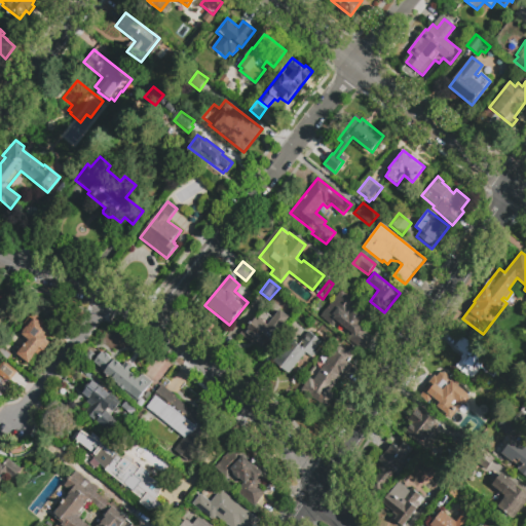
[(364,318),(360,323),(365,327),(363,330),(372,337),(361,351),(348,341),(352,335),(337,323),(333,327),(320,316),(341,290),(359,304),(352,310),(364,318)]
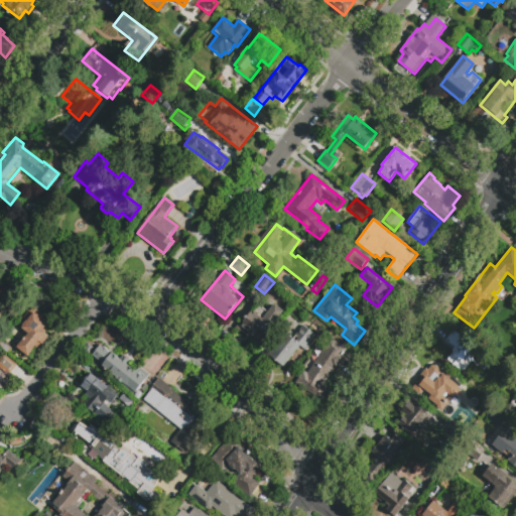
[(241,320),(242,321),(256,303),(268,312),(274,303),(284,311),(265,336),(264,335),(262,338),(264,339),(258,347),(235,329),(241,320)]
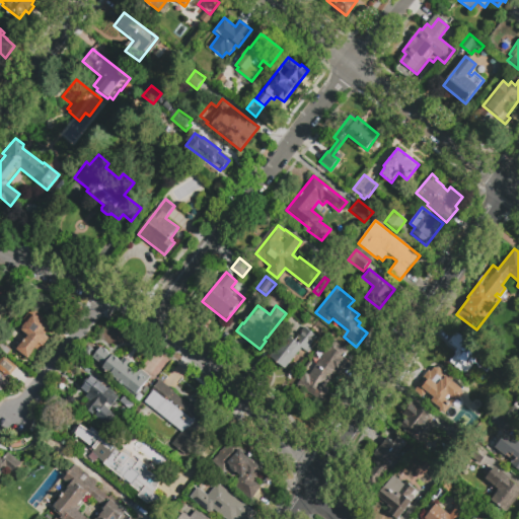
[(28,359),(11,345),(22,331),(20,329),(26,322),(22,319),(30,310),(42,319),(41,319),(48,325),(45,329),(46,329),(44,332),(47,336),(47,337),(49,339),(38,352),(34,349),(32,351),(33,352),(28,359)]
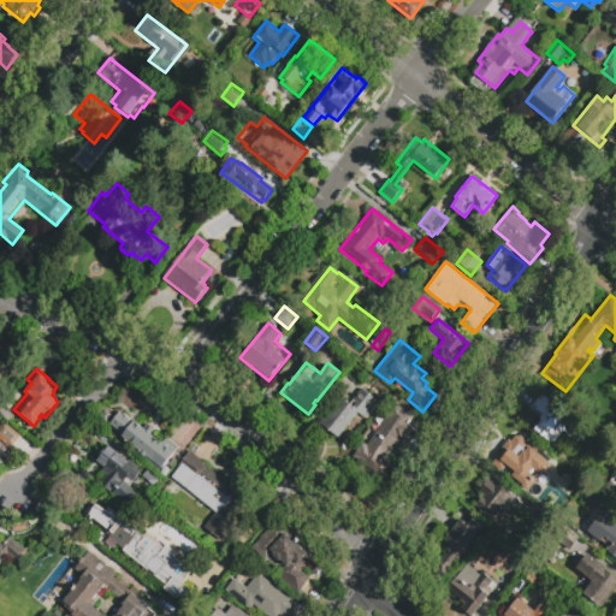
[(363,422),(356,415),(337,438),(320,424),(343,397),(350,403),(362,389),(377,401),(372,407),(374,409),(363,422)]
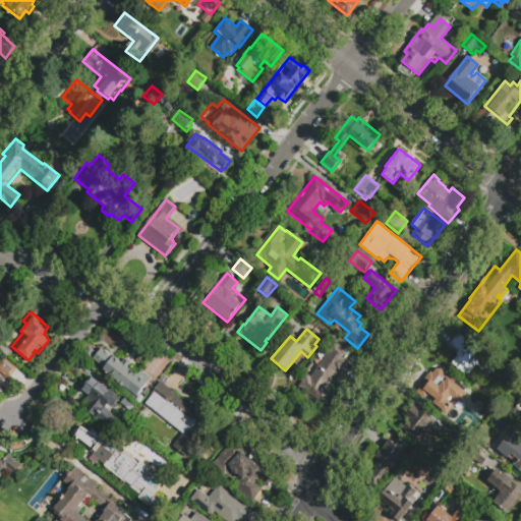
[(450,344),(458,334),(498,367),(494,373),(491,371),(486,379),(478,372),(479,371),(474,367),(469,372),(469,373),(468,373),(468,374),(467,374),(466,374),(465,374),(464,374),(464,373),(463,373),(451,364),(457,356),(456,356),(456,355),(456,354),(457,354),(457,353),(458,352),(450,345),(450,344)]
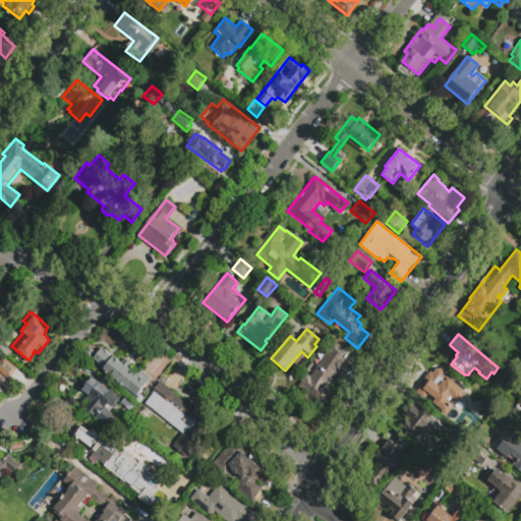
[(13,353),(8,359),(0,351),(0,347),(2,345),(3,345),(13,353)]
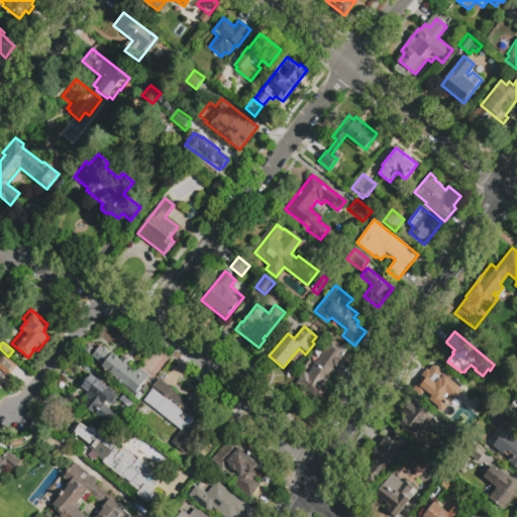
[(297,387),(304,375),(307,376),(313,367),(307,363),(317,345),(323,349),(328,352),(334,342),(346,349),(344,352),(345,353),(343,356),(348,359),(339,376),(335,374),(335,375),(332,374),(325,385),(330,388),(321,402),(297,387)]
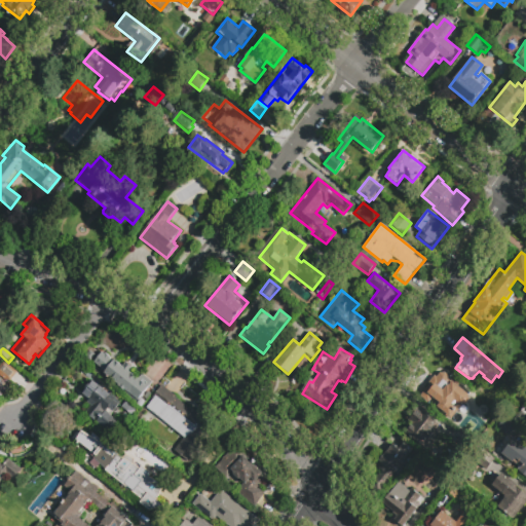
[(138,400),(104,373),(105,372),(99,367),(106,357),(109,359),(112,362),(113,360),(121,367),(125,362),(133,368),(129,372),(140,380),(144,375),(153,383),(148,389),(147,388),(138,400)]
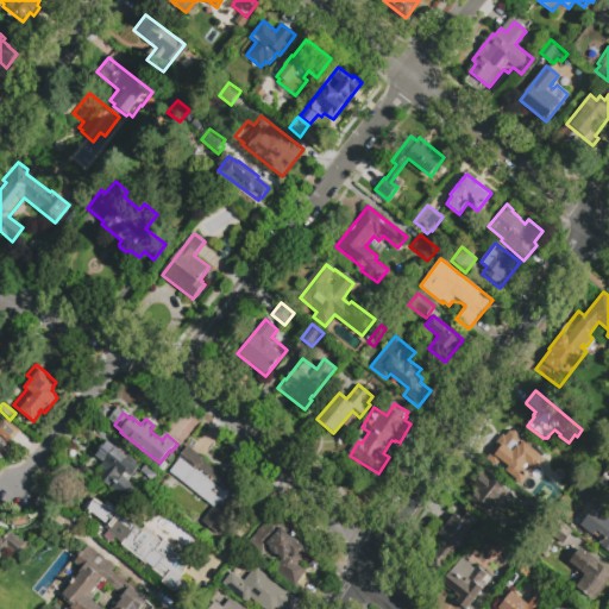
[(0,422),(4,418),(20,431),(11,443),(7,439),(6,443),(0,437),(0,422)]
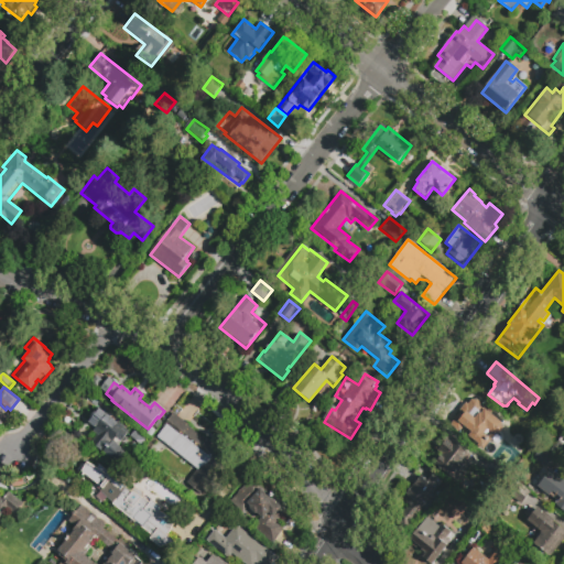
[(485,451),(468,437),(470,434),(463,427),(459,432),(451,424),(461,412),(459,411),(466,403),(468,404),(474,397),(487,408),(486,408),(509,426),(503,434),(505,434),(500,440),(502,442),(498,446),(492,442),(485,451)]
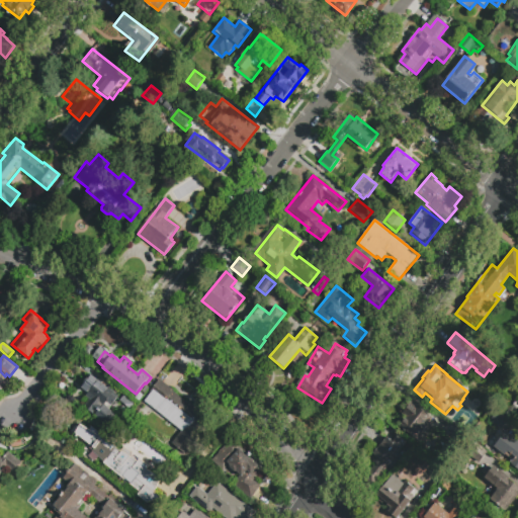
[(91,375),(118,396),(108,409),(116,415),(107,426),(83,408),(89,400),(85,397),(86,394),(79,389),(85,380),(87,381),(91,375)]
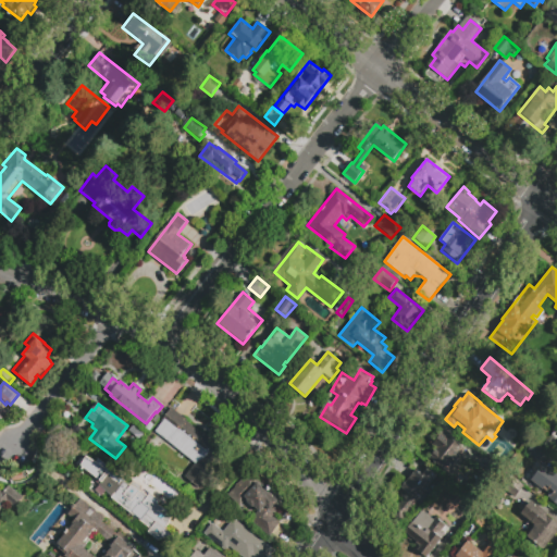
[(175,454),(161,443),(152,455),(144,448),(155,434),(152,432),(171,408),(188,422),(200,432),(200,431),(225,449),(196,489),(183,479),(195,463),(177,450),(175,454)]
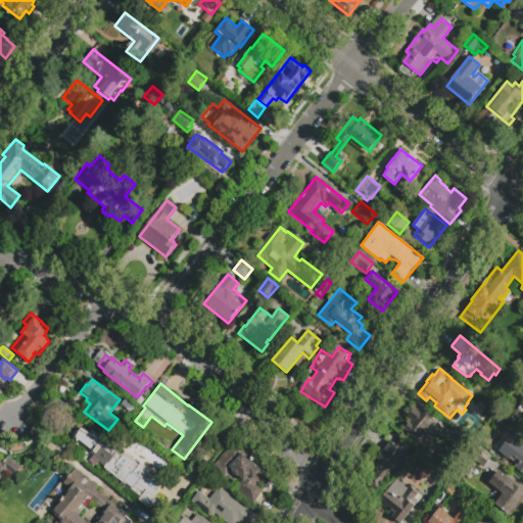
[(439,432),(425,449),(402,431),(409,422),(405,419),(409,414),(408,413),(415,403),(437,423),(436,425),(437,426),(435,429),(439,432)]
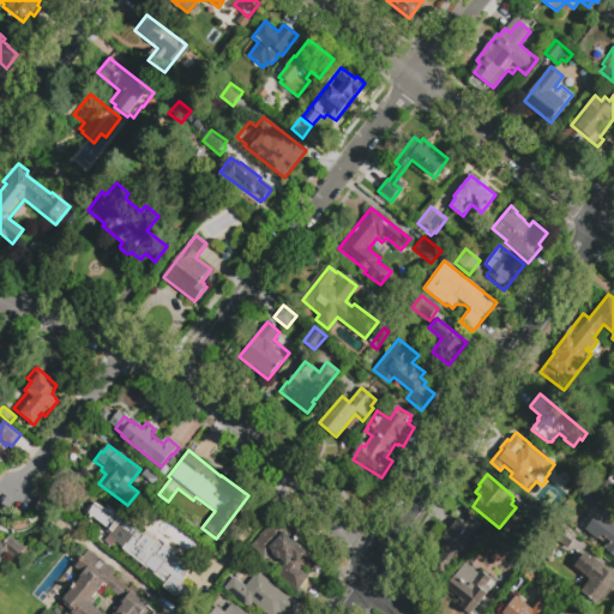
[(593,489),(606,500),(596,512),(583,500),(593,489)]
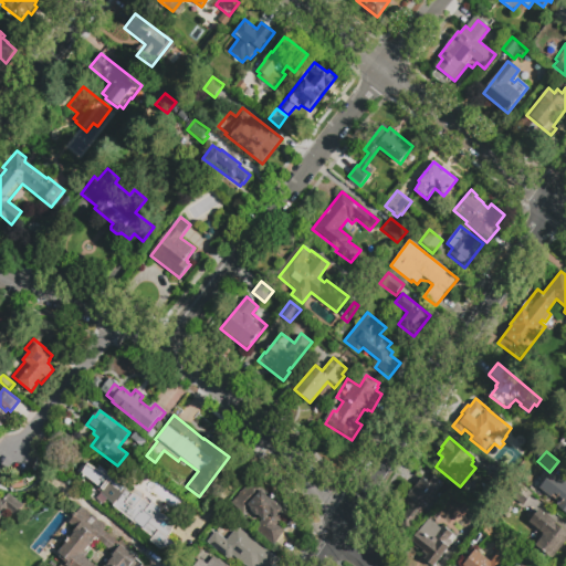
[(519,467),(510,478),(500,470),(509,459),(519,467)]
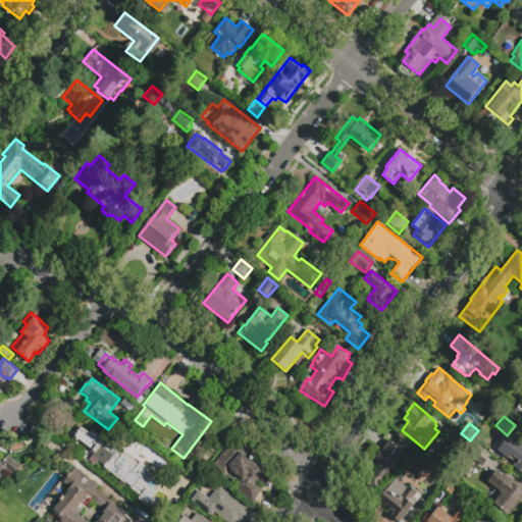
[(148,507),(139,499),(141,496),(103,466),(104,465),(91,454),(93,451),(74,436),(80,426),(90,433),(92,431),(91,430),(91,429),(109,442),(106,446),(115,452),(116,450),(120,453),(122,450),(134,457),(132,460),(139,465),(141,463),(150,470),(148,473),(162,482),(155,496),(161,503),(148,507)]
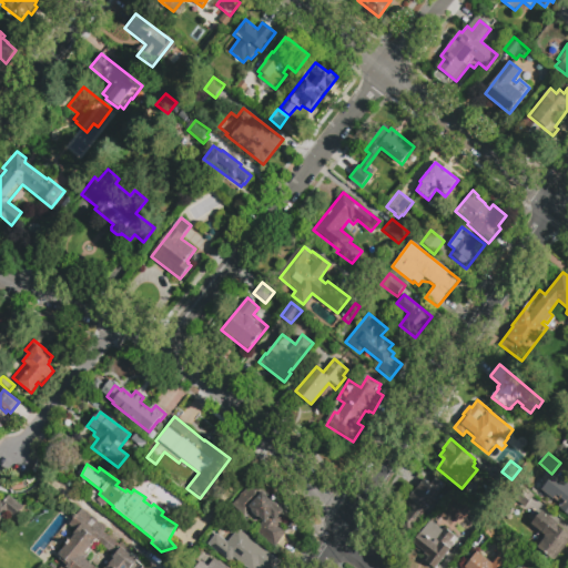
[(506,477),(499,485),(490,478),(497,469),(506,477)]
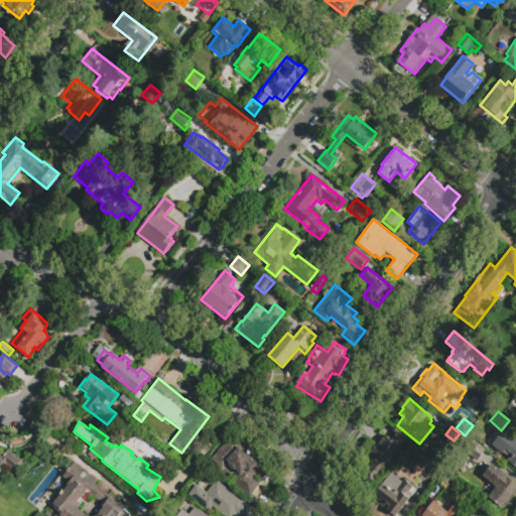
[(515,470),(508,463),(511,460),(493,444),(505,429),(512,436),(512,435),(513,435),(514,434),(515,434),(515,470)]
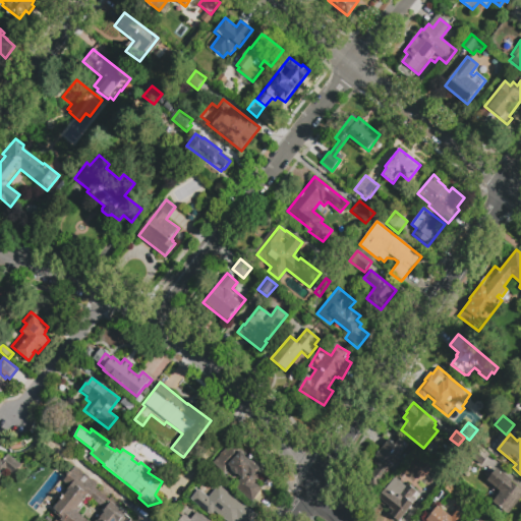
[(407,455),(375,491),(366,483),(379,469),(369,462),(389,440),(395,445),(400,438),(409,446),(403,452),(407,455)]
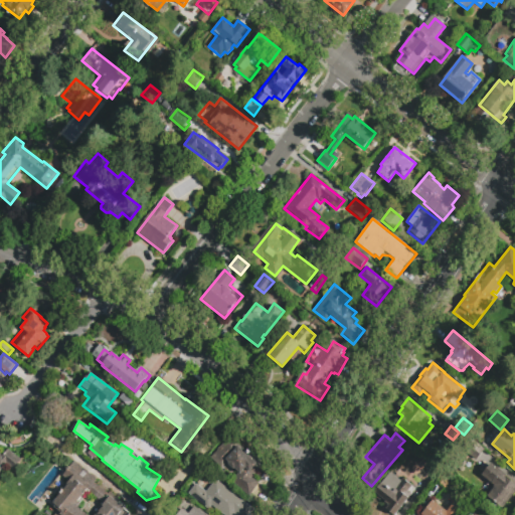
[(217,474),(209,464),(231,439),(242,449),(244,447),(259,461),(258,462),(265,469),(255,479),(262,484),(250,499),(232,484),(238,477),(228,465),(217,474)]
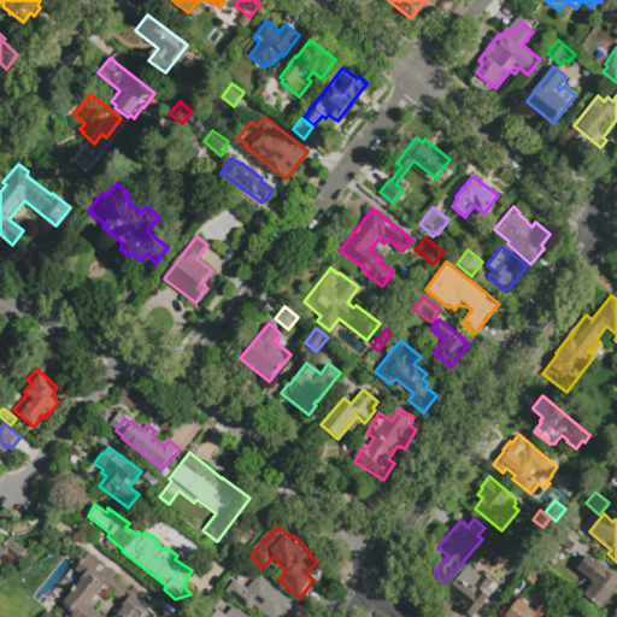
[(568,552),(554,540),(566,527),(580,539),(568,552)]
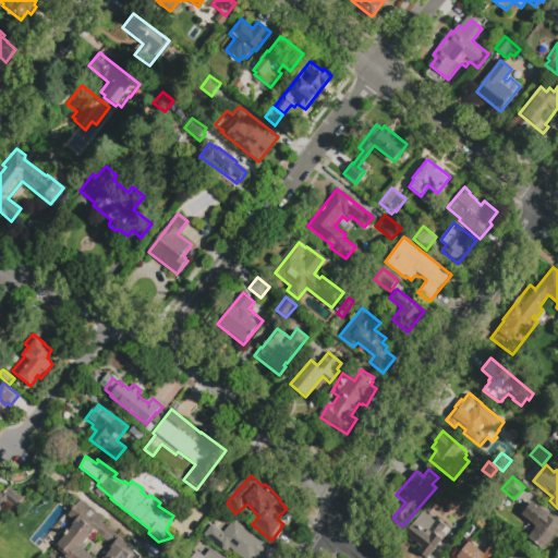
[(31,506),(22,514),(10,505),(2,514),(0,512),(0,489),(4,494),(10,488),(31,506)]
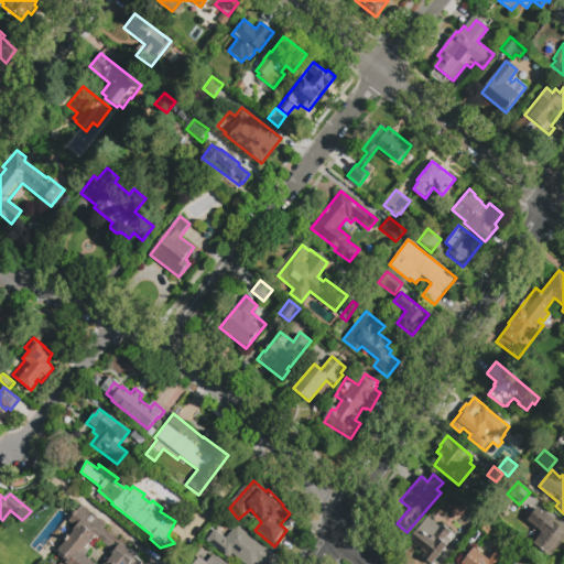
[(446,520),(455,508),(444,501),(436,513),(446,520)]
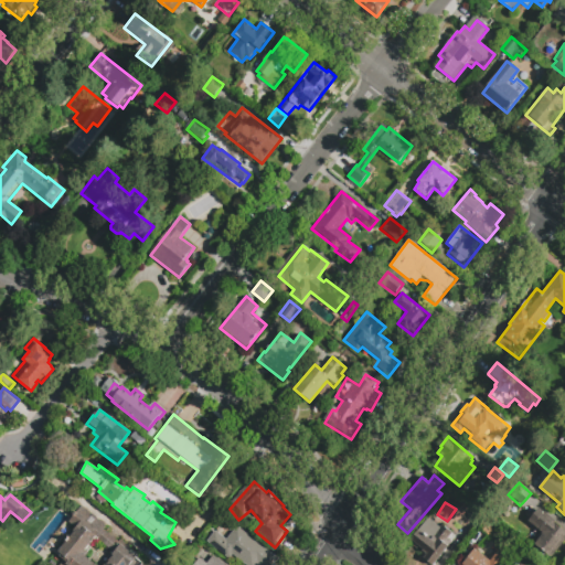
[(62,555),(59,552),(71,537),(70,536),(75,529),(68,523),(83,505),(106,524),(103,529),(119,542),(121,539),(130,546),(128,550),(145,564),(60,564),(64,561),(61,557),(62,555)]
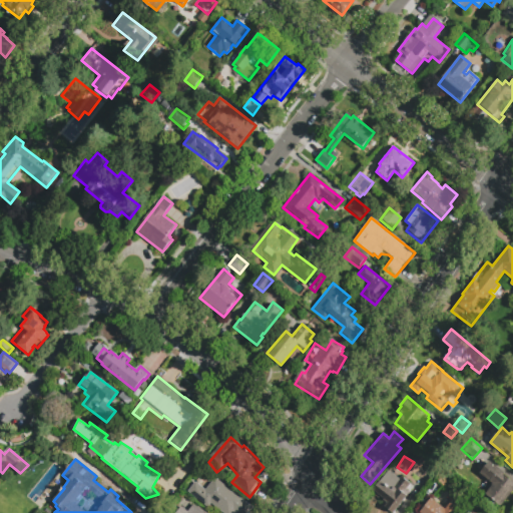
[(433,460),(442,468),(435,477),(425,468),(433,460)]
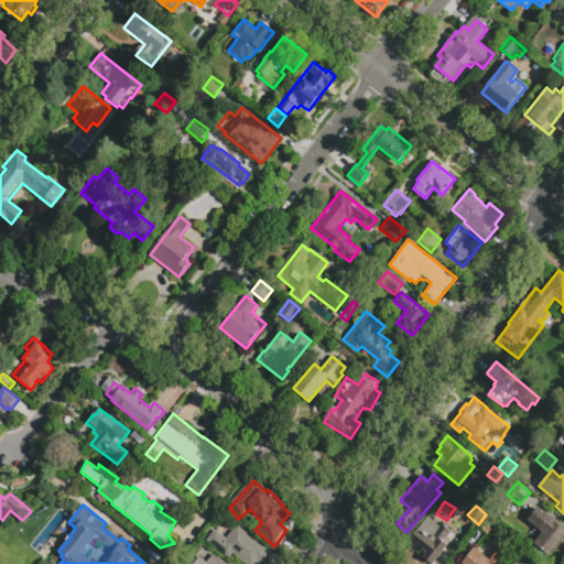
[(563,539),(551,555),(532,541),(540,530),(528,520),(538,507),(555,521),(554,522),(563,529),(563,539)]
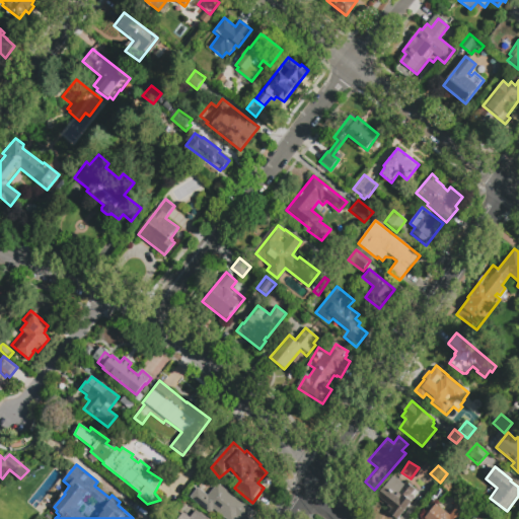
[(449,472),(458,479),(448,492),(440,485),(449,472)]
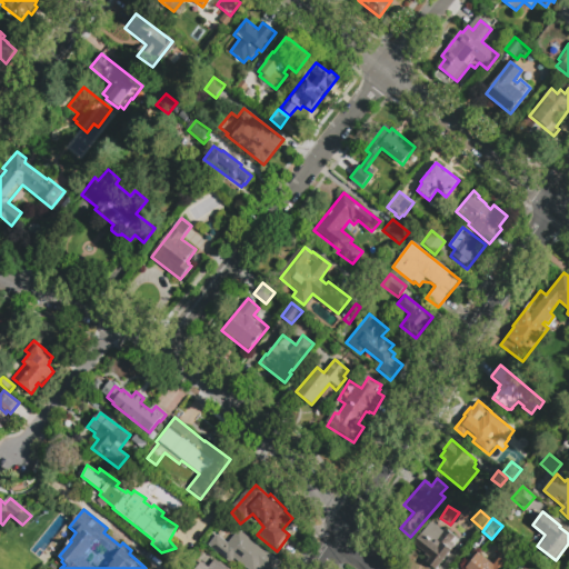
[(436,568),(433,568),(426,562),(429,559),(426,557),(423,552),(422,553),(412,546),(432,522),(443,531),(445,529),(456,537),(448,547),(452,550),(436,568)]
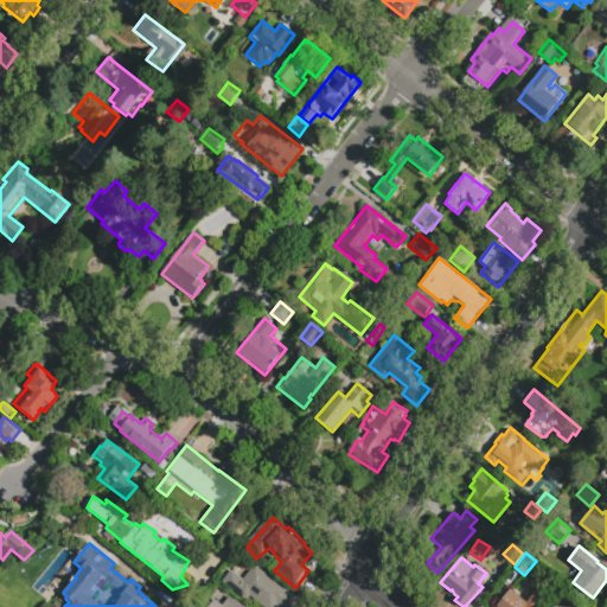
[(261,606),(250,598),(246,602),(222,582),(231,570),(243,580),(255,566),(299,601),(293,606),(275,606),(272,604),(268,606),(261,606)]
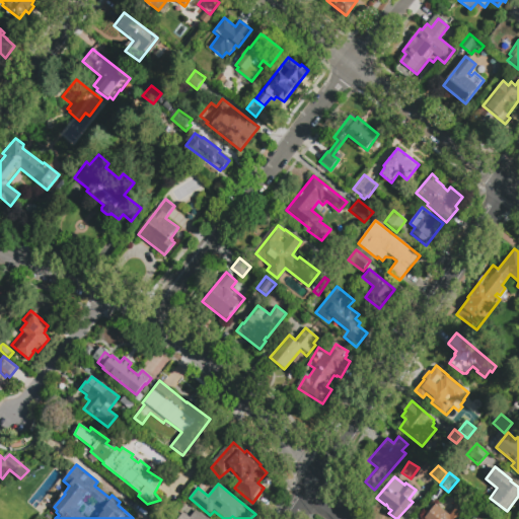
[(424,518),(437,503),(448,513),(450,510),(452,512),(457,507),(466,515),(462,518),(424,518)]
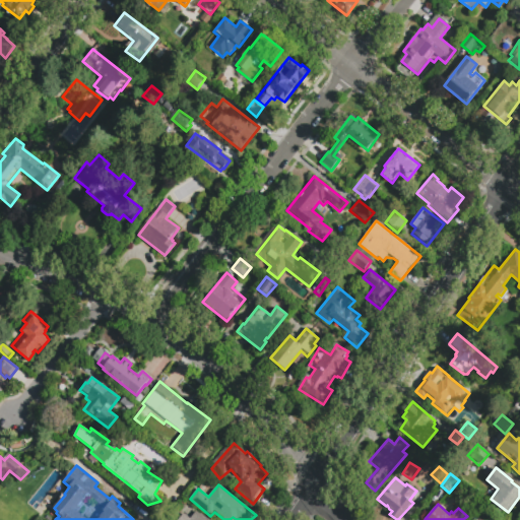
[(179,519),(184,514),(190,519),(196,511),(200,514),(201,513),(209,519),(179,519)]
